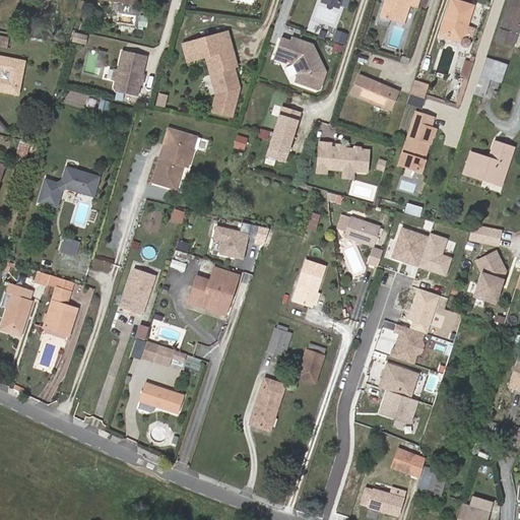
[(385,0),(384,4),(381,3),(377,13),(401,21),(407,3),(414,5),(415,0),(385,0)]
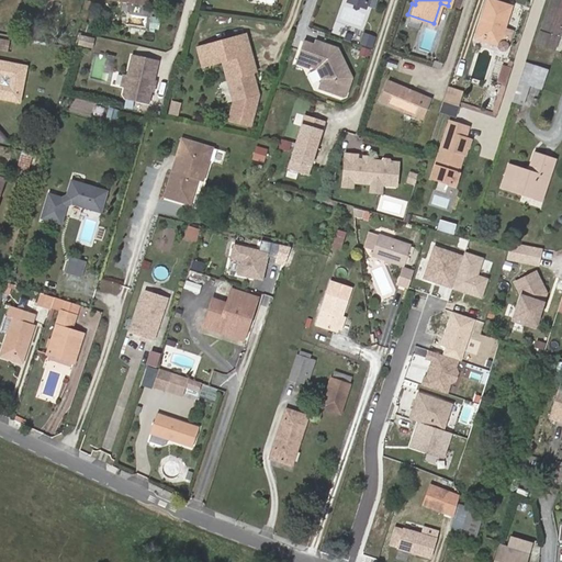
[(498,27),(505,6),(487,0),(485,0),(480,18),(483,19),(478,36),(494,41),(498,27)]
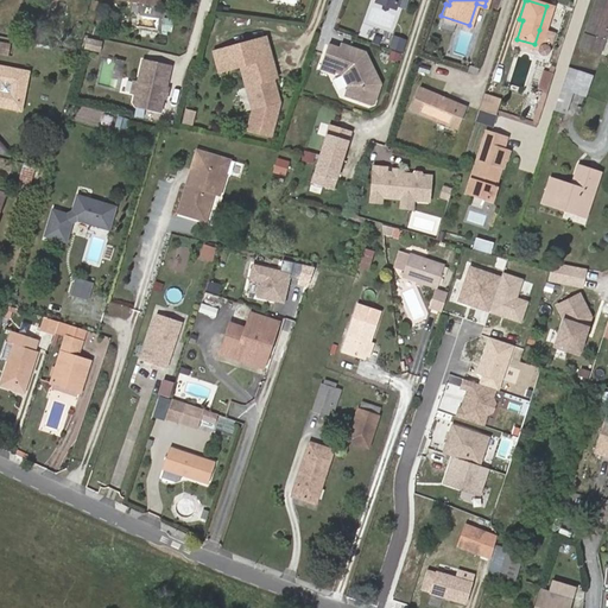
[(607,30),(607,0),(596,0),(582,46),(601,52),(607,30)]
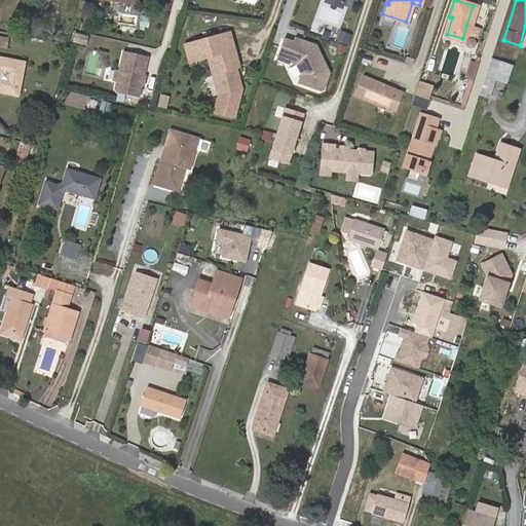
[(476,6),(473,5),(466,26),(462,38),(466,40),(465,43),(465,44),(465,45),(466,46),(467,47),(468,47),(470,47),(471,47),(472,46),(473,45),(474,45),(479,30),(470,27),(476,6)]
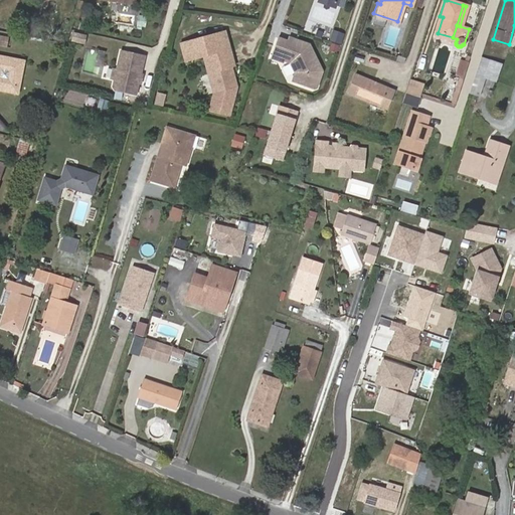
[(145,26),(146,16),(138,16),(137,25),(145,26)]
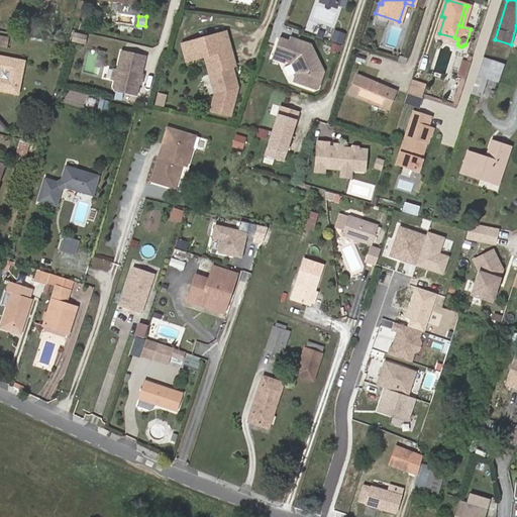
[(435,35),(452,41),(454,37),(439,33),(444,17),(441,16),(436,32),(435,35)]
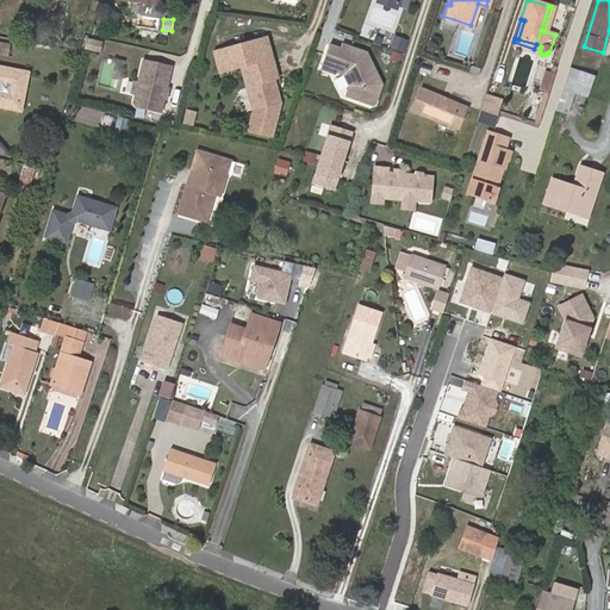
[(404,49),(408,39),(396,35),(393,45),(404,49)]
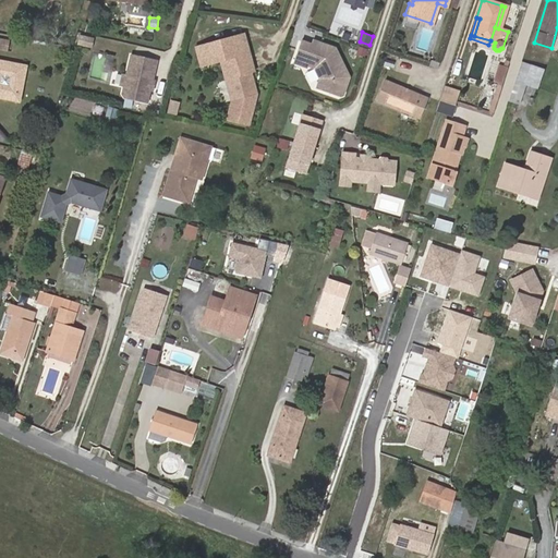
[(244,33),(197,46),(204,67),(223,61),(229,80),(232,79),(239,99),(234,100),(230,118),(252,123),(257,101),(255,95),(258,94),(253,73),(256,72),(244,33)]
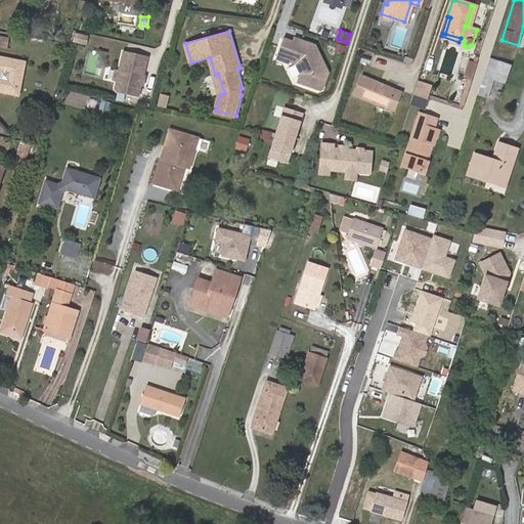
[(94,36),(81,33),(79,41),(92,44),(94,36)]
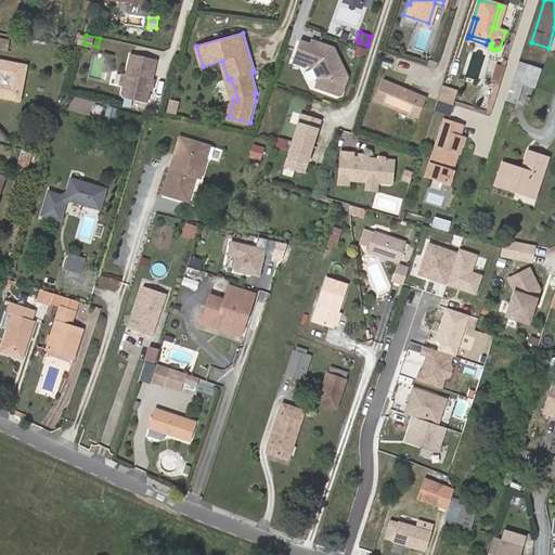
[(0,48),(9,51),(11,40),(0,37),(0,48)]
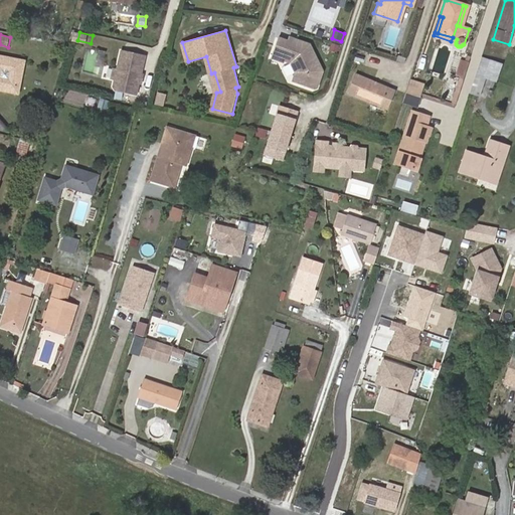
[(278,36),(272,56),(285,60),(285,58),(291,60),(296,72),(293,81),(313,89),(317,87),(322,70),(318,62),(316,63),(310,51),(313,50),(309,43),(289,36),(287,39),(278,36)]
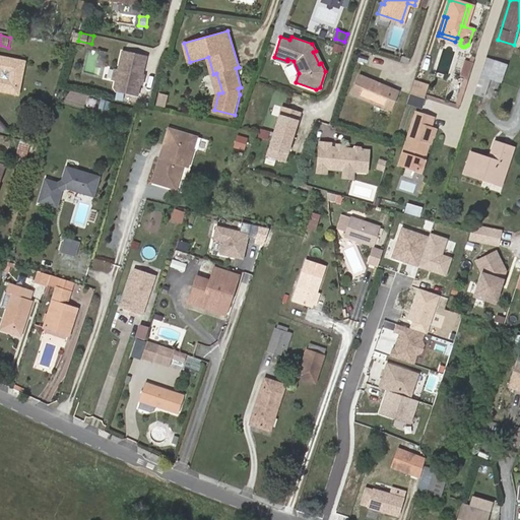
[(339,53),(341,46),(335,44),(333,51),(339,53)]
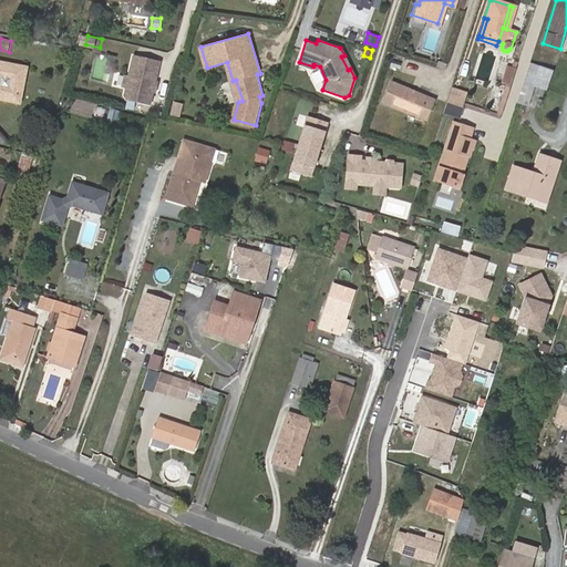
[(350,69),(344,55),(341,57),(348,70),(350,69)]
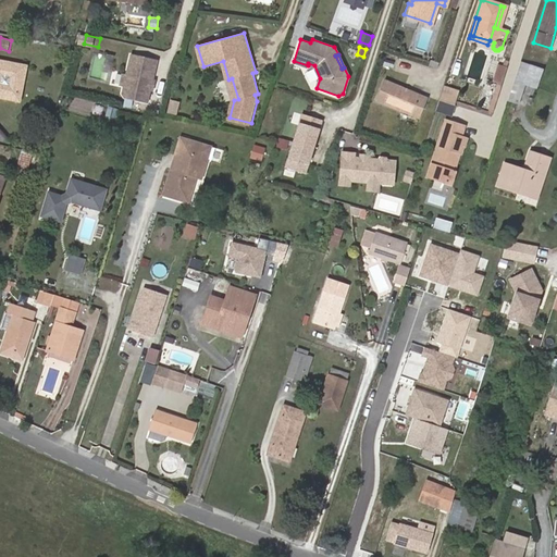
[(159,61),(135,56),(131,76),(128,84),(128,85),(126,94),(128,97),(132,98),(150,102),(159,61)]
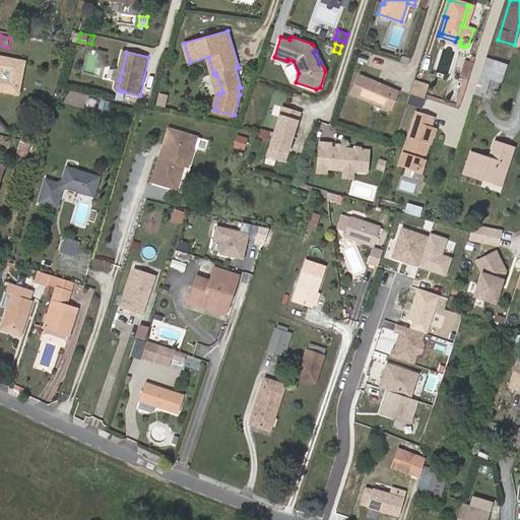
[(0,90),(20,95),(27,61),(0,55),(0,90)]
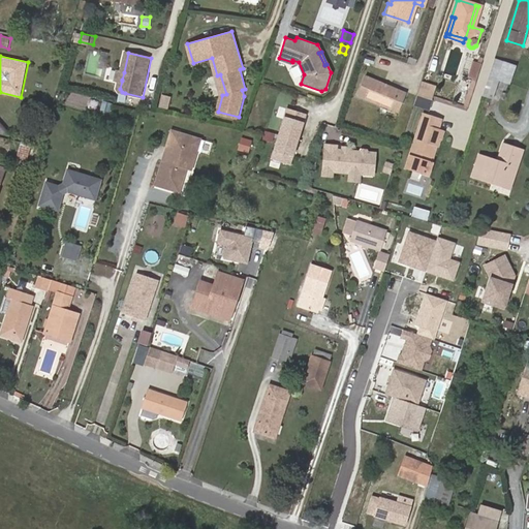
[(467,111),(483,63),(472,60),(467,75),(472,78),(463,104),(444,98),(442,102),(467,111)]
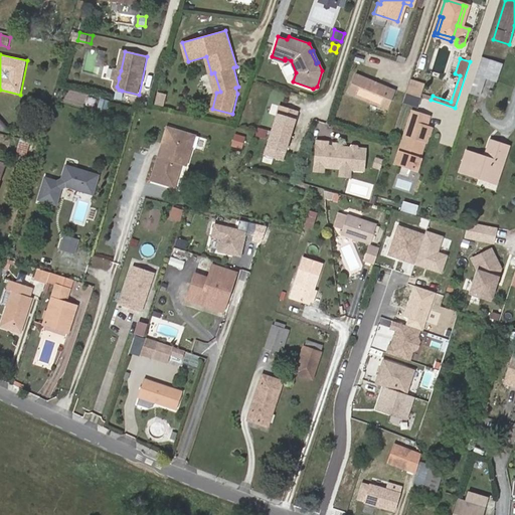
[(497,79),(502,64),(482,58),(477,73),(497,79)]
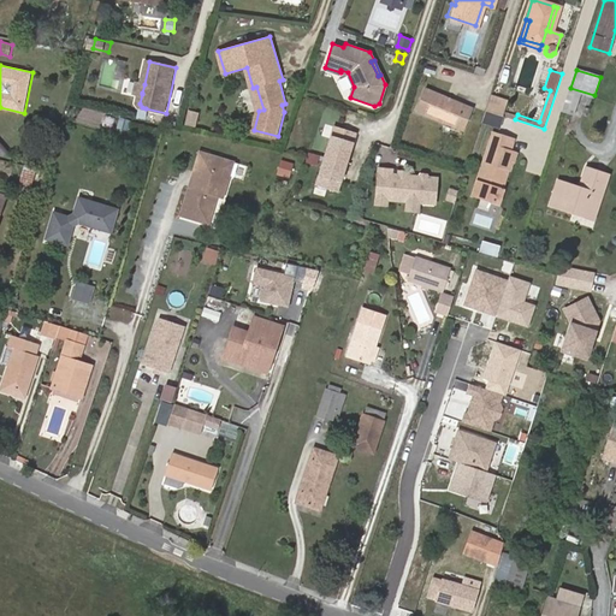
[(566,105),(574,108),(580,92),(570,88),(566,105)]
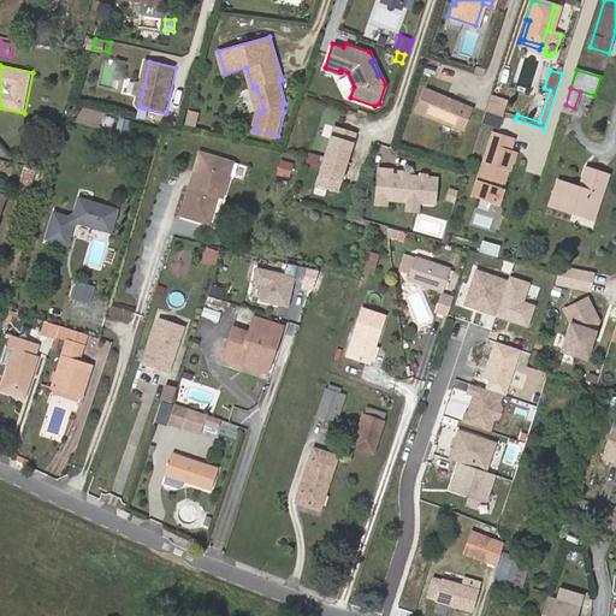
[(462,130),(471,108),(424,89),(414,111),(462,130)]
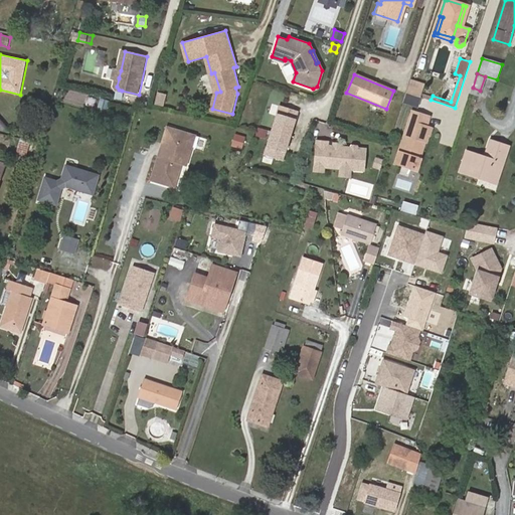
[(409,76),(404,92),(416,96),(417,92),(421,80),(409,76)]
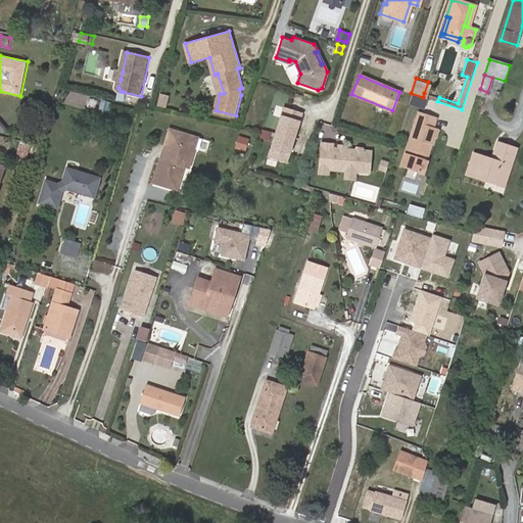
[(155,105),(165,108),(169,95),(158,93),(155,105)]
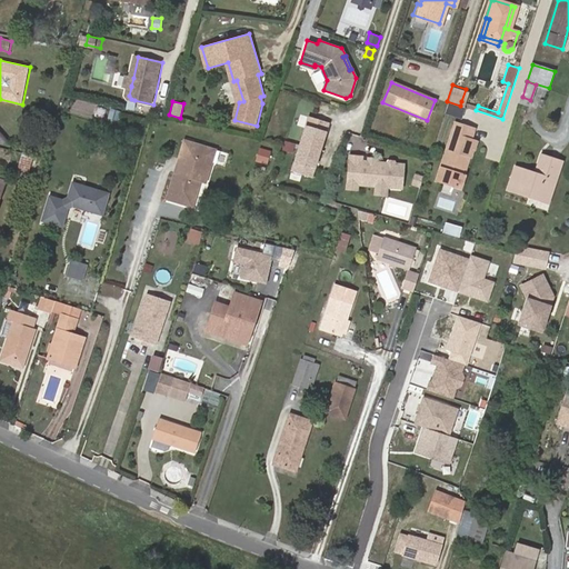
[(478,106),(461,101),(460,106),(476,110),(478,106)]
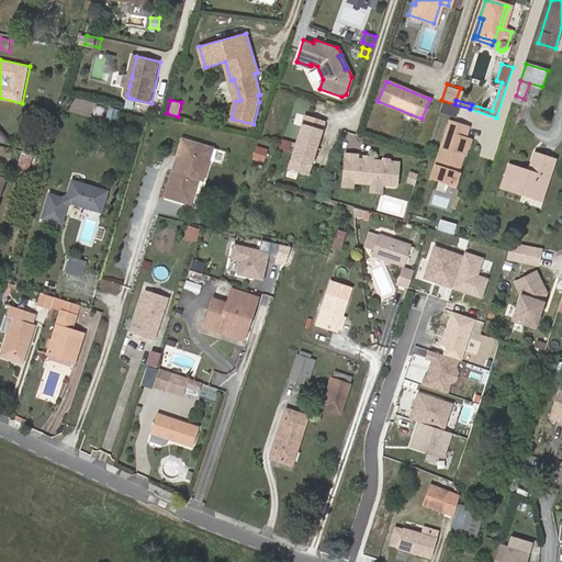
[(307,173),(325,120),(305,114),(288,167),(307,173)]
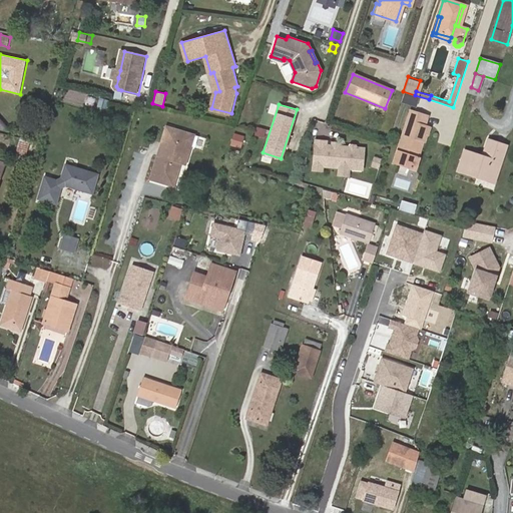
[(398,152),(410,156),(424,114),(411,110),(398,152)]
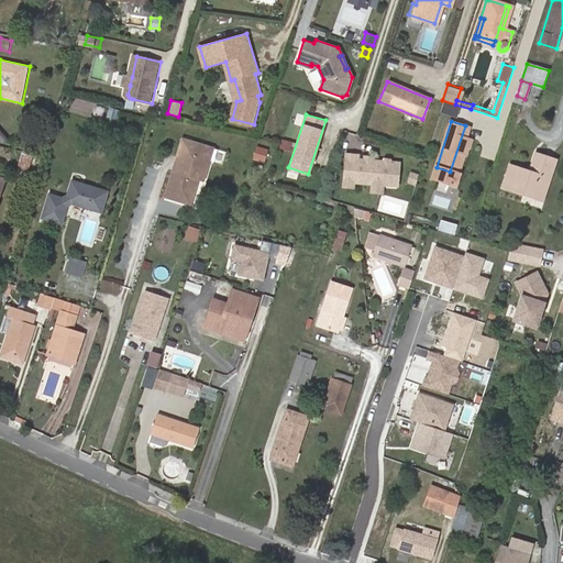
[(465,125),(450,172),(454,173),(460,154),(465,156),(471,139),(465,136),(467,127),(465,125)]
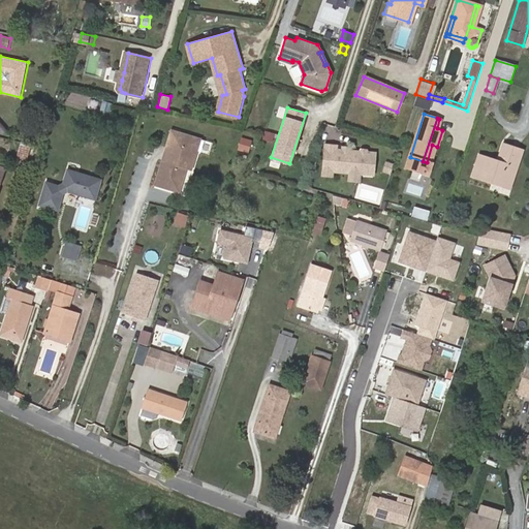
[(176,192),(183,169),(188,170),(193,151),(186,149),(189,137),(167,131),(163,148),(166,149),(162,161),(159,160),(152,186),(176,192)]
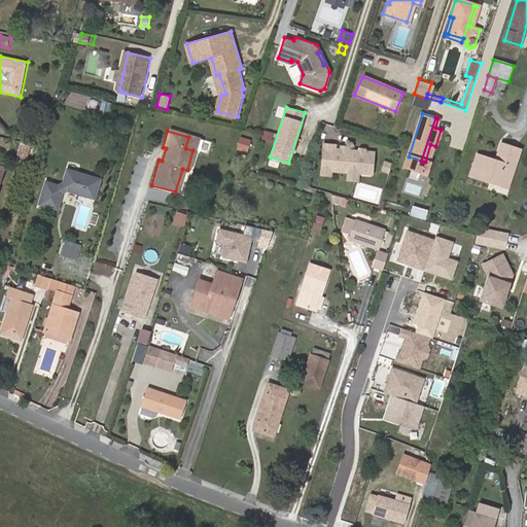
[(188,137),(185,148),(192,150),(197,139),(188,137)]
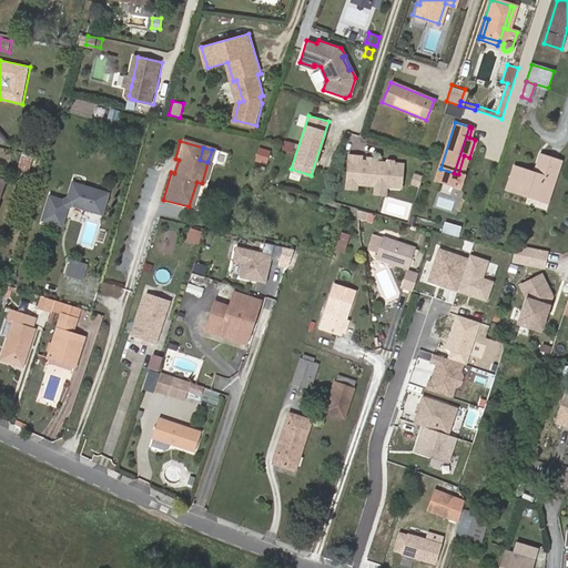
[(266,163),(271,151),(260,148),(256,160),(266,163)]
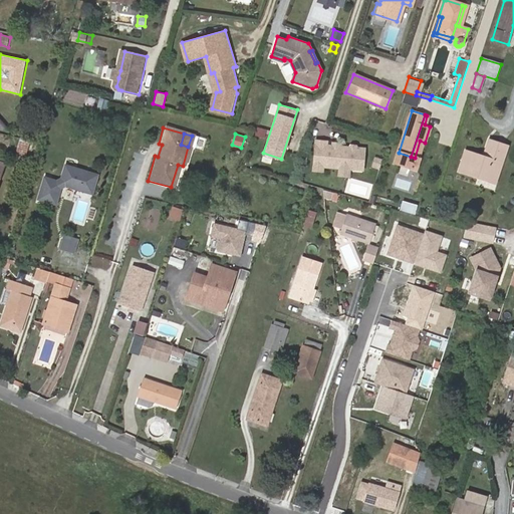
[(27,156),(32,142),(22,138),(17,153),(27,156)]
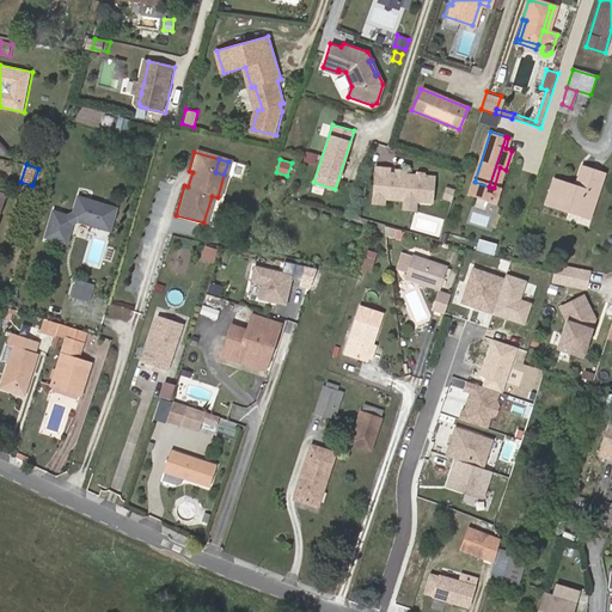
[(375,166),(372,202),(384,203),(384,197),(432,202),(434,177),(424,176),(423,173),(417,172),(416,175),(389,172),(389,167),(375,166)]
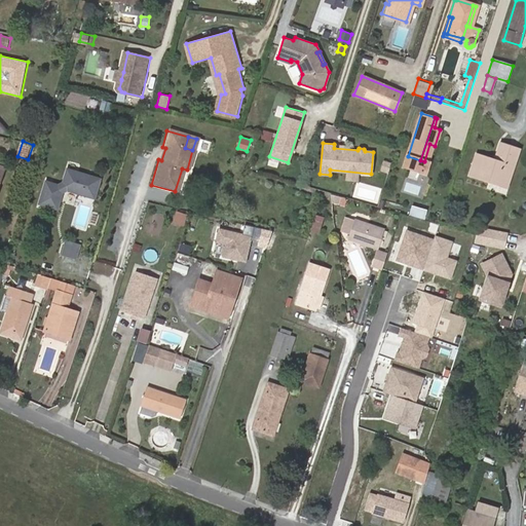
[(429,144),(424,161),(429,163),(435,146),(429,144)]
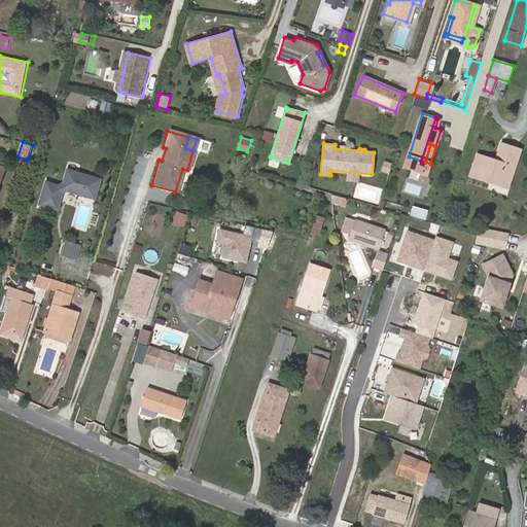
[(477,154),(470,175),(508,187),(521,150),(501,144),(495,161),(477,154)]
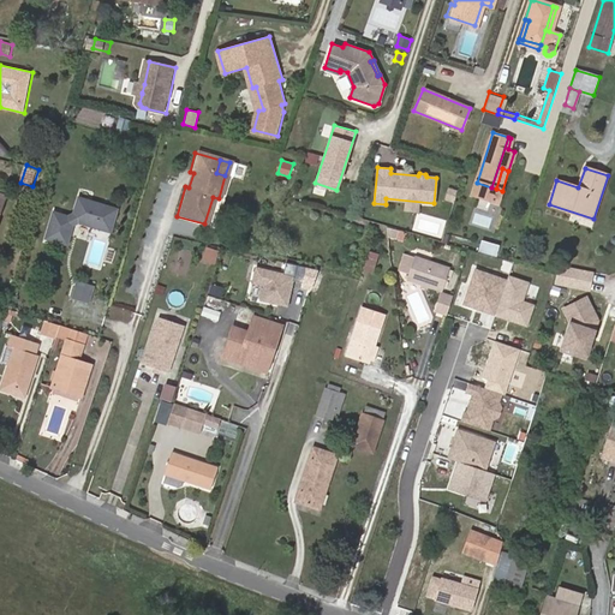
[(45,171),(39,169),(33,186),(39,189),(45,171)]
